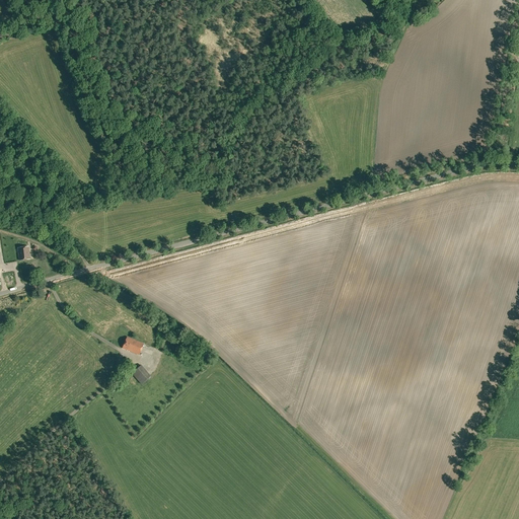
[(19,261),(29,260),(28,246),(17,248),(19,261)]
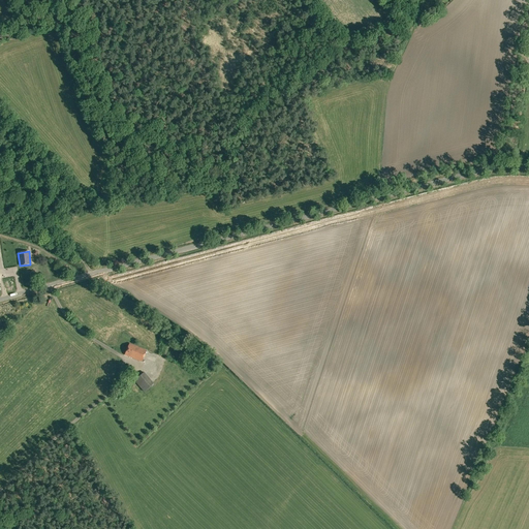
[(142,362),(146,350),(129,343),(124,355),(142,362)]
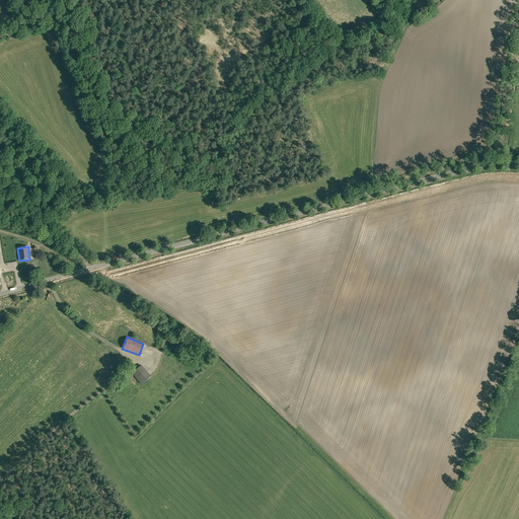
[(130,372),(135,367),(127,358),(122,362),(130,372)]
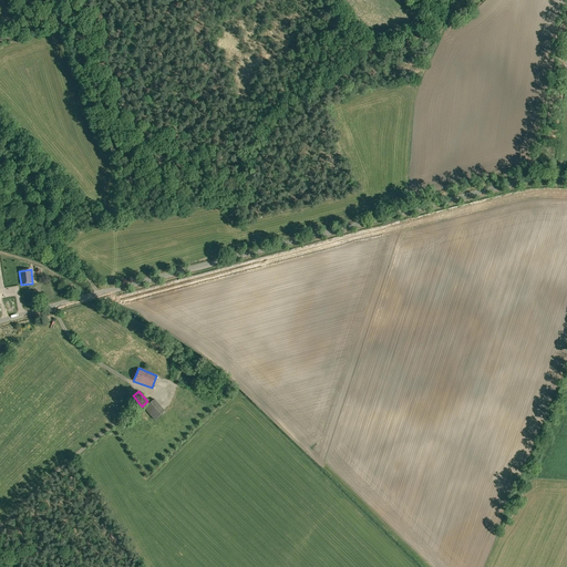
[(154,420),(164,411),(154,399),(144,408),(154,420)]
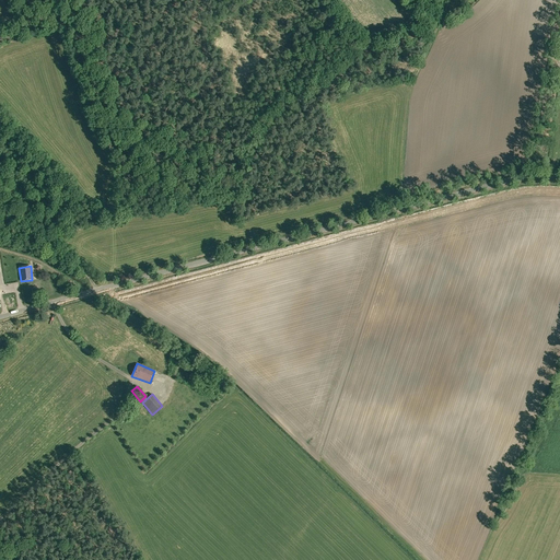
[(131,411),(138,403),(133,400),(128,409),(131,411)]
